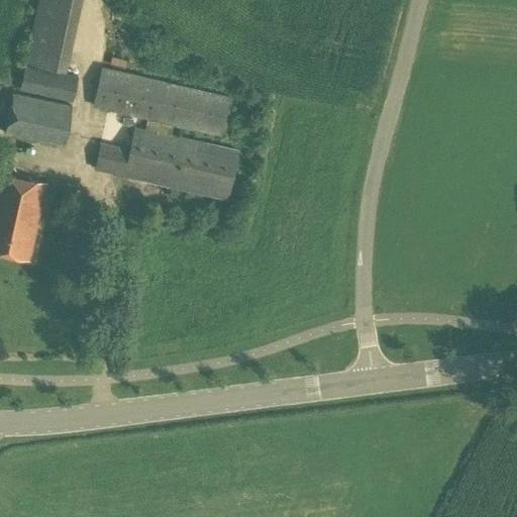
[(65,72),(80,0),(36,0),(24,63),(65,72)]
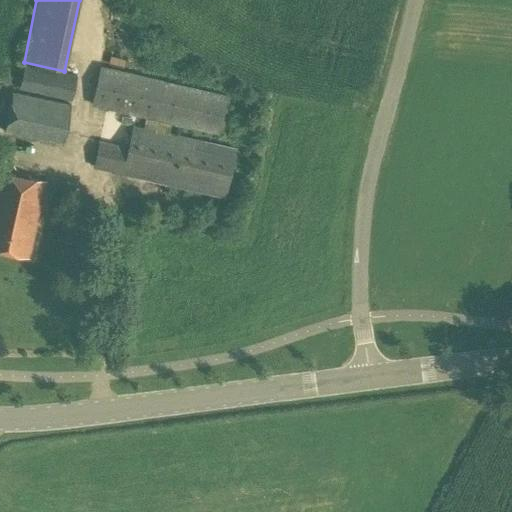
[(71,101),(77,76),(24,64),(18,89),(71,101)]
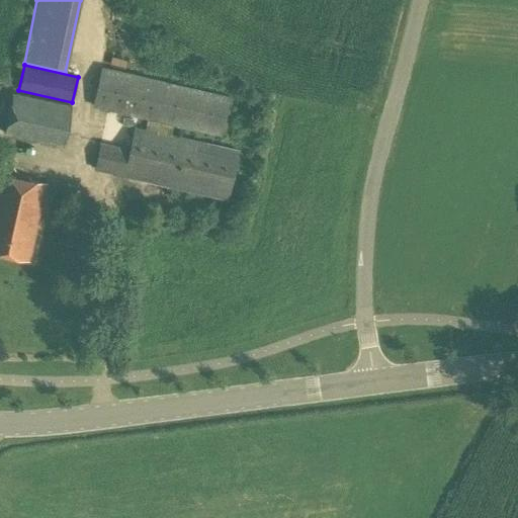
[(220,133),(228,95),(101,67),(93,104),(148,117),(145,130),(135,126),(130,149),(100,142),(94,167),(226,197),(237,150),(169,135),(171,121),(220,133)]
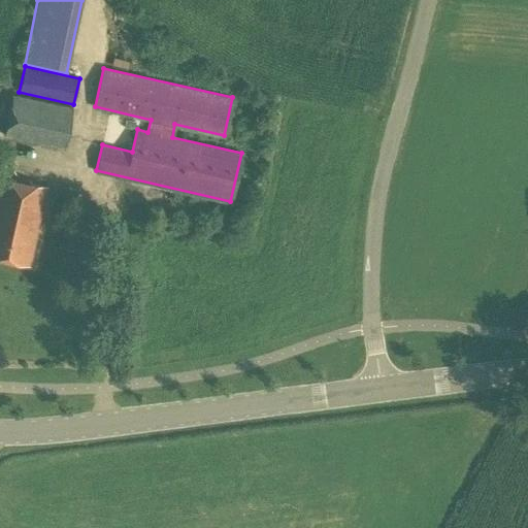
[(64,150),(73,107),(12,94),(3,136),(64,150)]
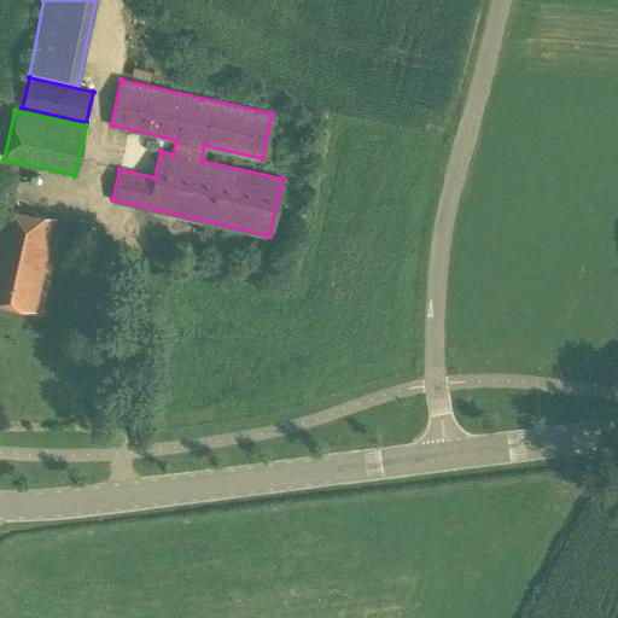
[(0,301),(33,308),(53,217),(0,205),(0,301)]
